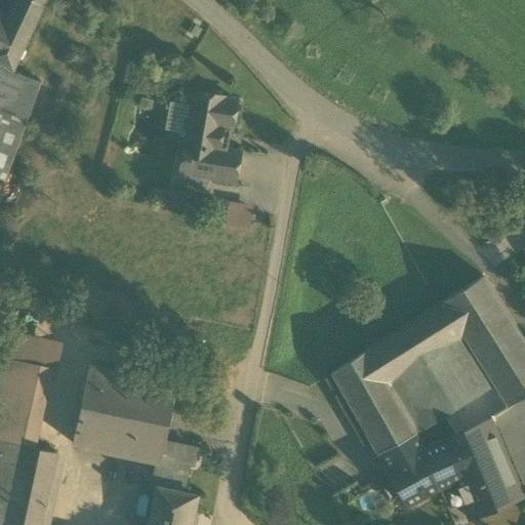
[(15,0),(7,21),(0,34),(0,64),(1,65),(12,72),(46,0),(15,0)]
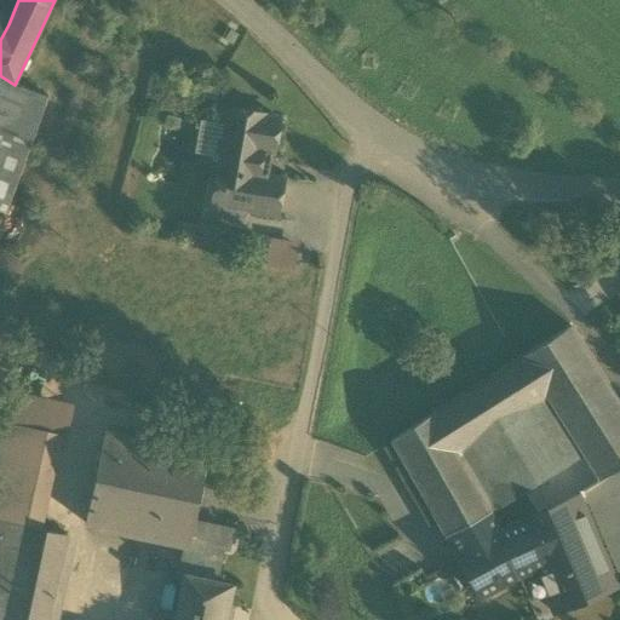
[(47,97),(15,85),(1,76),(0,79),(0,210),(6,213),(47,97)]
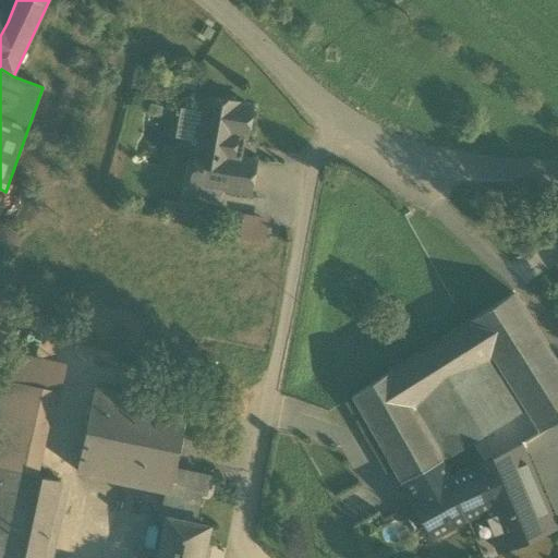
[(220,189),(249,193),(255,161),(240,159),(235,158),(239,136),(244,137),(245,137),(251,106),(237,104),(232,99),(227,98),(222,101),(206,98),(204,112),(202,126),(197,128),(197,129),(195,136),(196,136),(196,137),(198,140),(191,183),(220,189)]
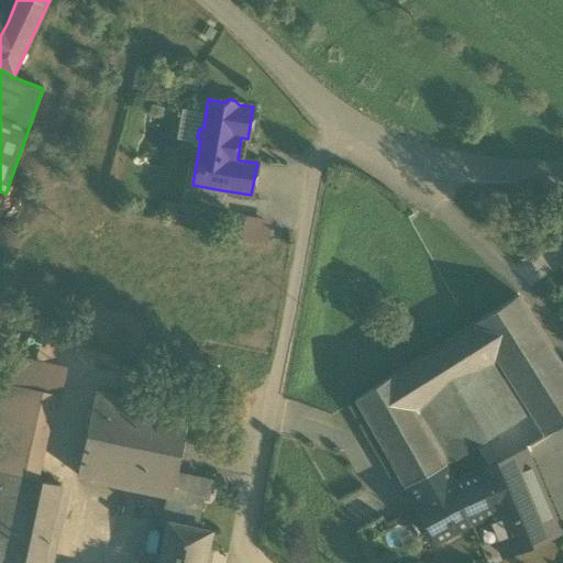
[(203,128),(206,113),(181,109),(177,138),(200,141),(198,139),(198,138),(197,138),(199,130),(199,129),(203,128)]
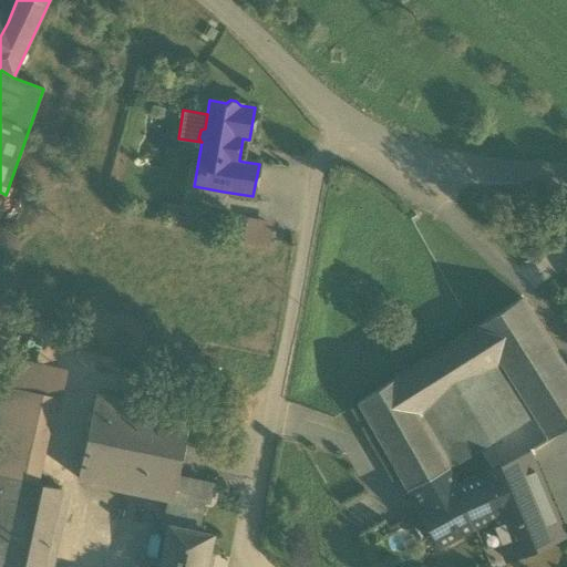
[(244,162),(248,140),(243,138),(239,161),(244,162)]
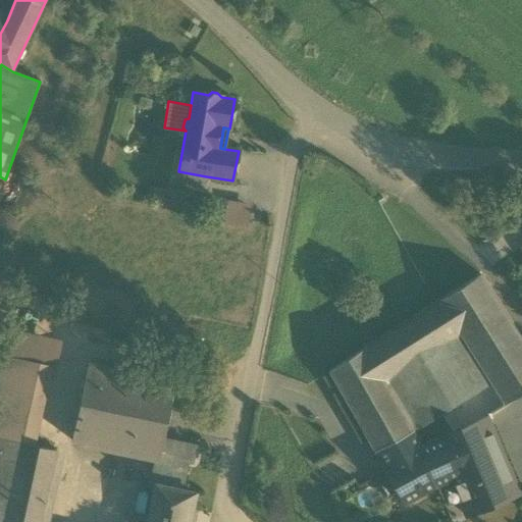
[(206,176),(178,171),(177,179),(205,185),(206,176)]
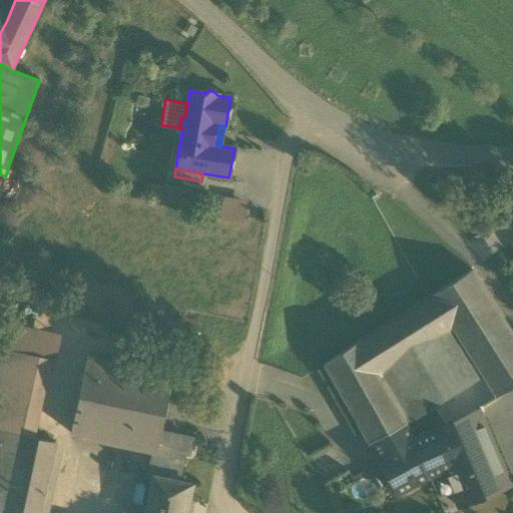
[(239,226),(244,200),(220,196),(215,221),(239,226)]
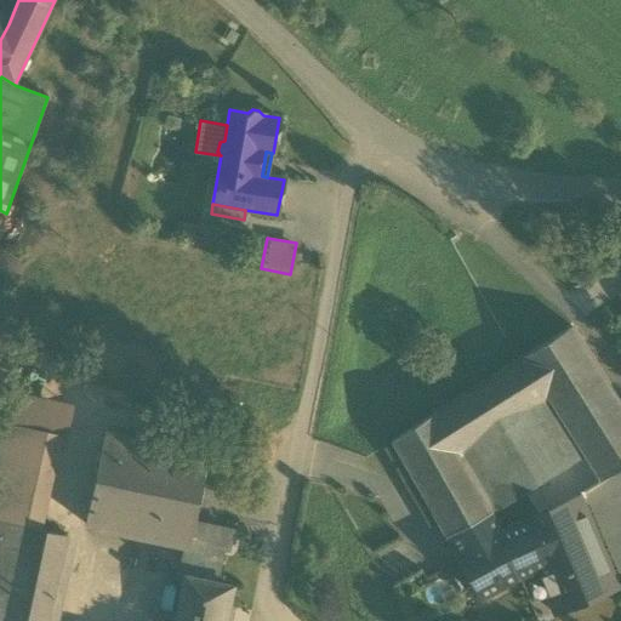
[(620,404),(571,326),(522,358),(547,398),(584,454),(600,482),(620,468),(620,404)]
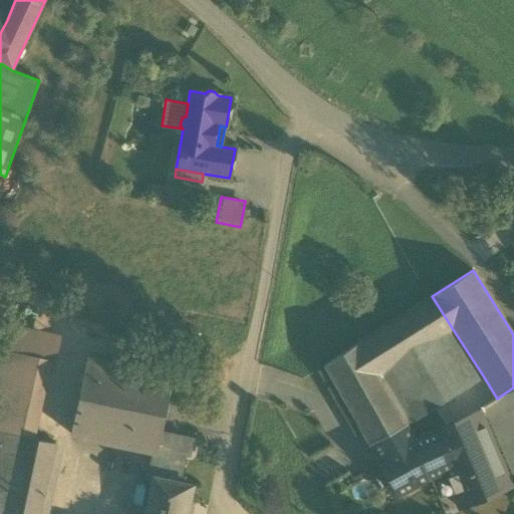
[(380,460),(415,441),(377,375),(453,329),(432,296),(325,364),(370,444),(377,455),(380,460)]
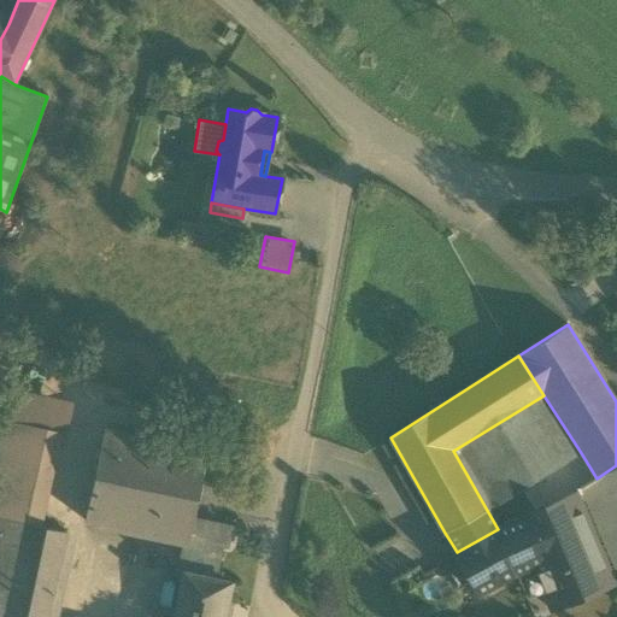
[(0,418),(5,421),(62,433),(66,434),(72,401),(0,386),(0,418)]
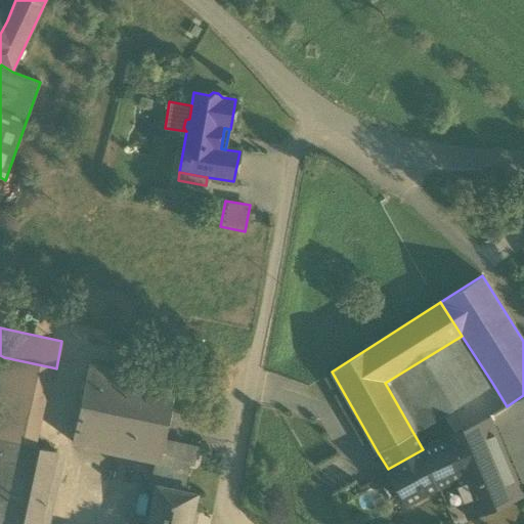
[(492,383),(462,336),(385,383),(423,449),(437,443),(462,433),(448,410),(492,383)]
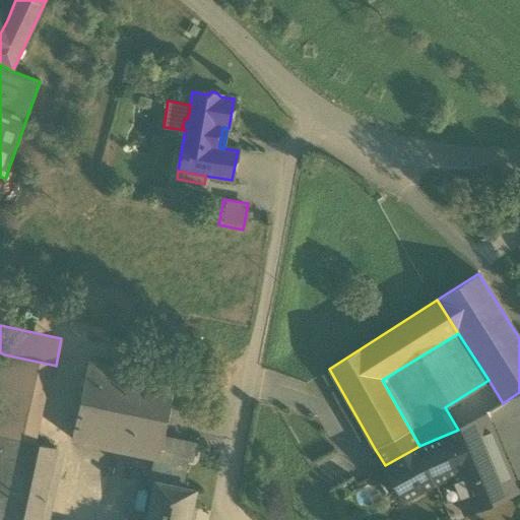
[(35,444),(52,365),(4,354),(0,372),(0,436),(20,441),(35,444)]
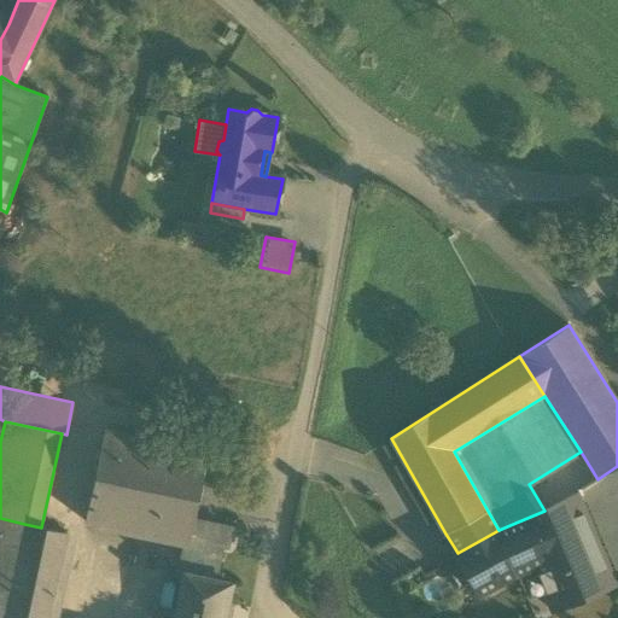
[(187,543),(188,544),(193,520),(208,453),(104,431),(85,522),(187,543)]
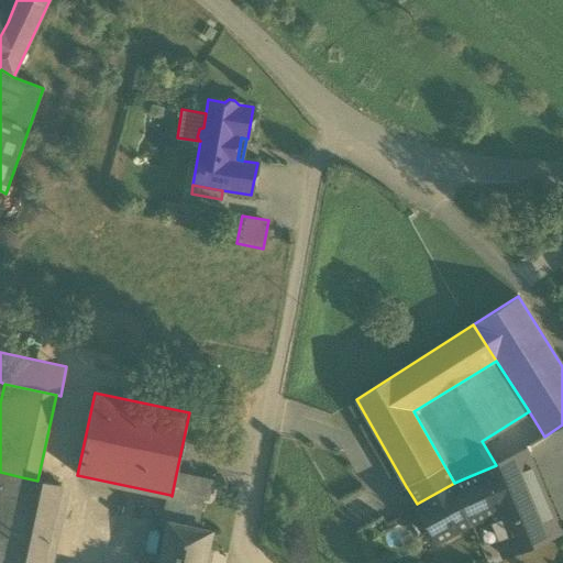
[(487,517),(504,555),(560,532),(526,452),(496,465),(470,476),(487,517)]
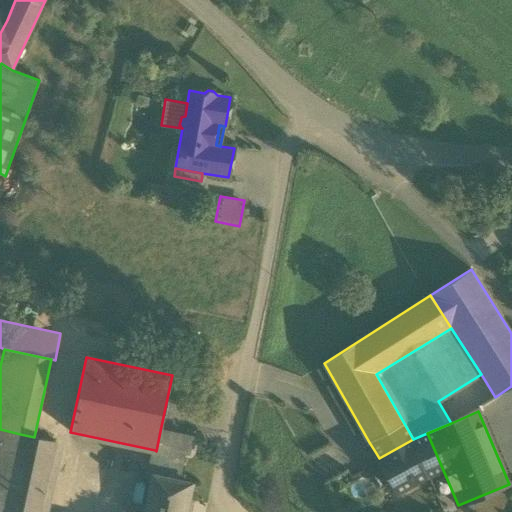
[(0,511),(3,511),(20,434),(0,429),(0,511)]
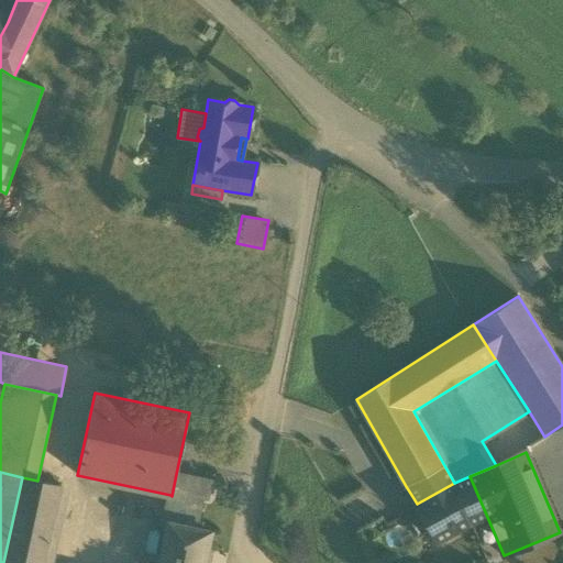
[(165,525),(169,526),(170,522),(197,528),(202,496),(208,497),(211,482),(176,474),(172,496),(170,495),(165,525)]
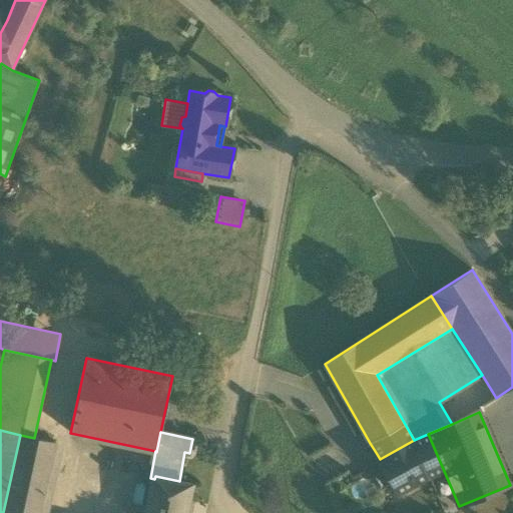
[(444,471),(428,434),(414,440),(380,459),(378,460),(397,495),(444,471)]
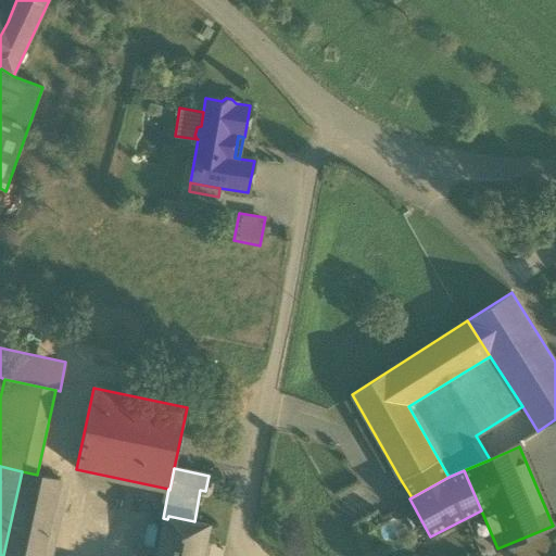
[(37,475),(22,471),(3,555),(42,555),(60,479),(37,475)]
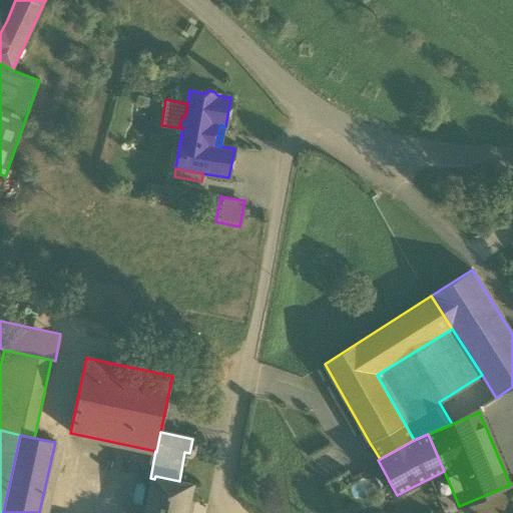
[(39,512),(48,512),(63,444),(55,442),(39,512)]
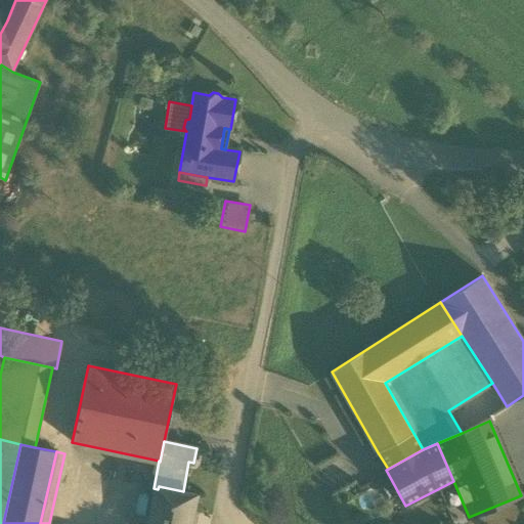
[(191,523),(198,494),(183,491),(159,486),(158,489),(150,523),(191,523)]
